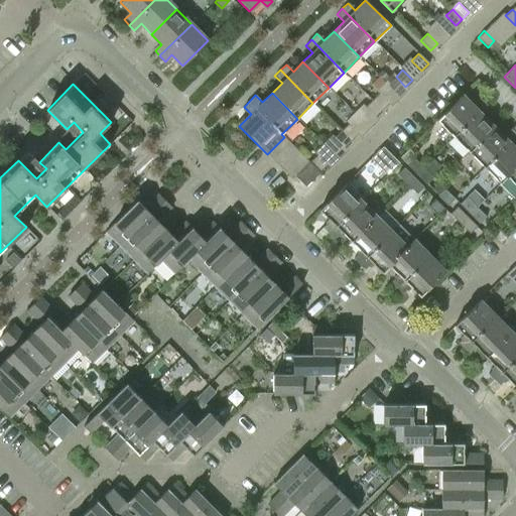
[(382,111),(388,104),(378,94),(372,101),(382,111)]
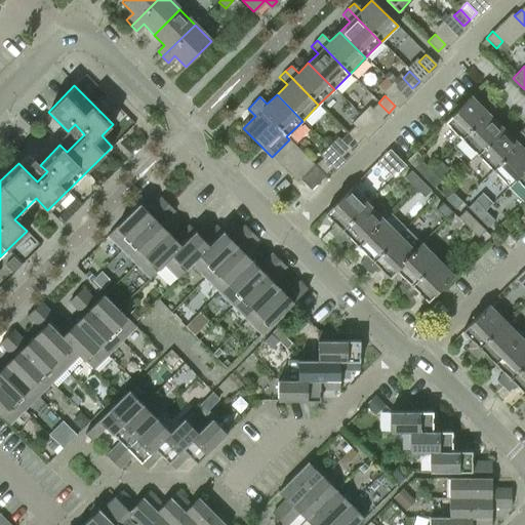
[(460,139),(494,106),(488,101),(481,108),(471,96),(444,123),(460,139)]
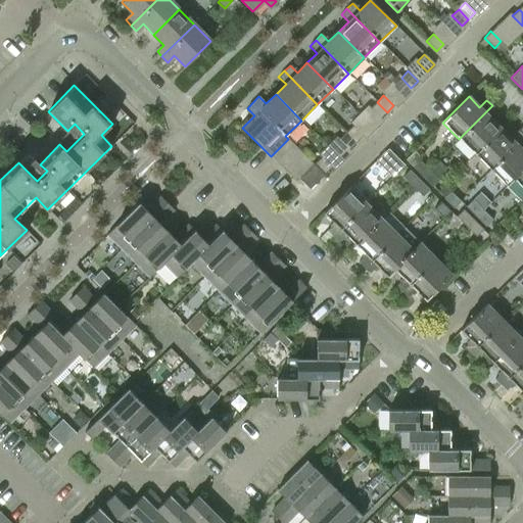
[(370,108),(380,119),(387,112),(377,102),(370,108)]
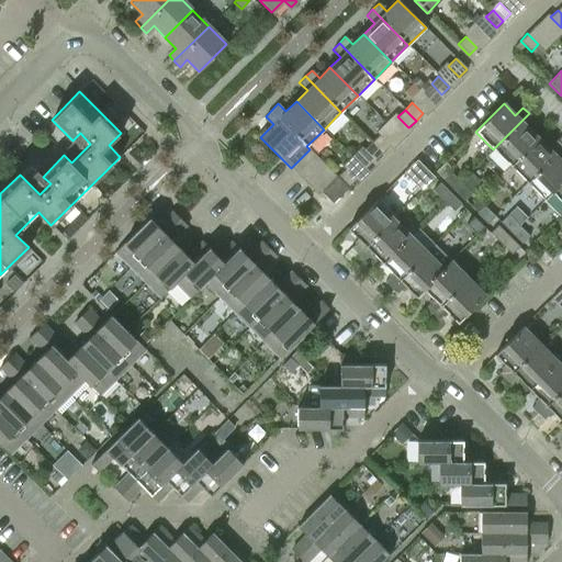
[(493,149),(510,166),(538,138),(527,127),(535,120),(529,113),(493,149)]
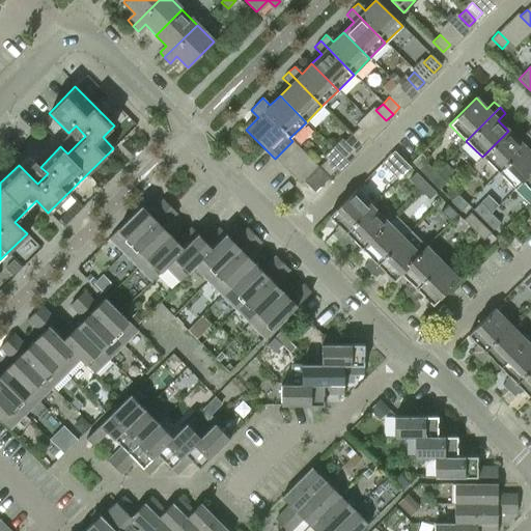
[(361,145),(368,138),(358,128),(351,135),(361,145)]
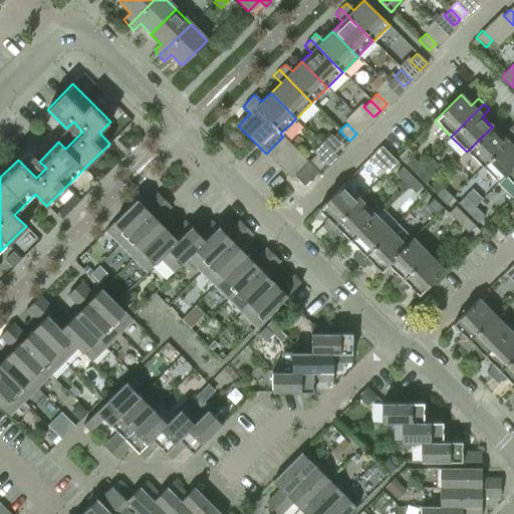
[(501,136),(492,126),(467,152),(482,167),(513,134),(508,129),(501,136)]
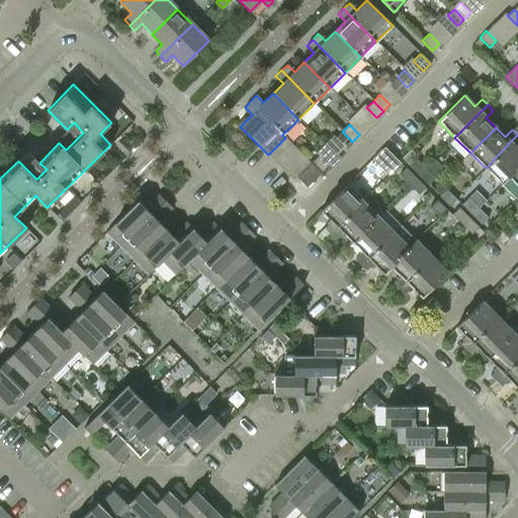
[(352,142),(342,132),(335,139),(345,149),(352,142)]
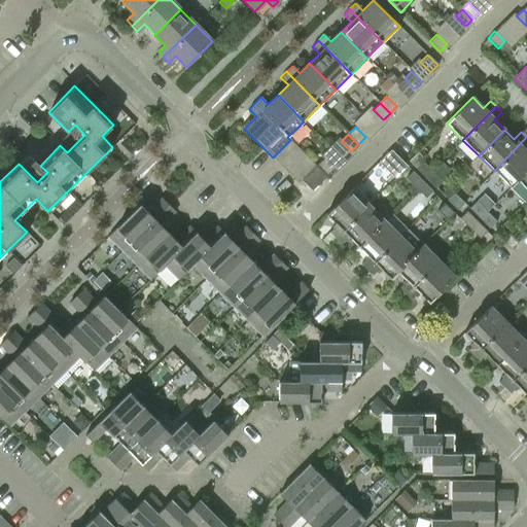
[(526,148),(526,137),(494,171),(511,187),(518,180),(517,179),(526,169),(526,151),(526,150),(526,148)]
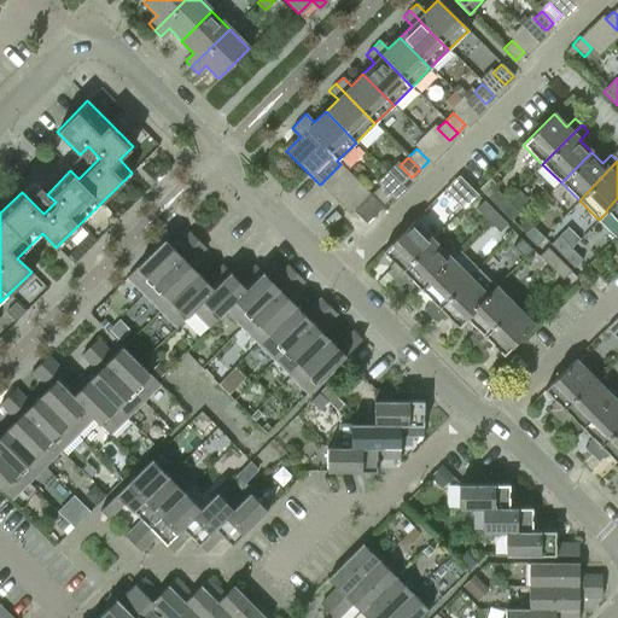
[(350,174),(340,164),(320,185),(330,194),(350,174)]
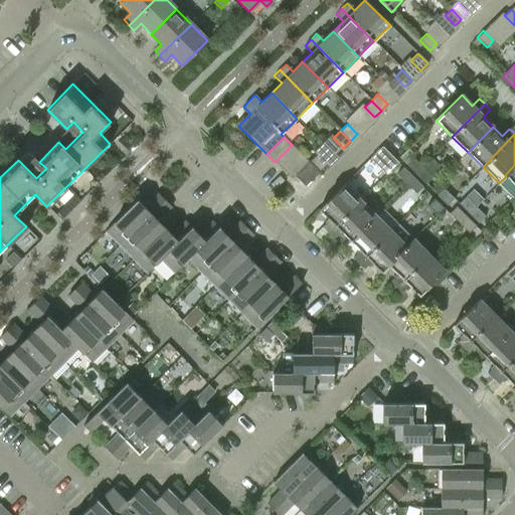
[(275,162),(283,170),(300,154),(292,145),(275,162)]
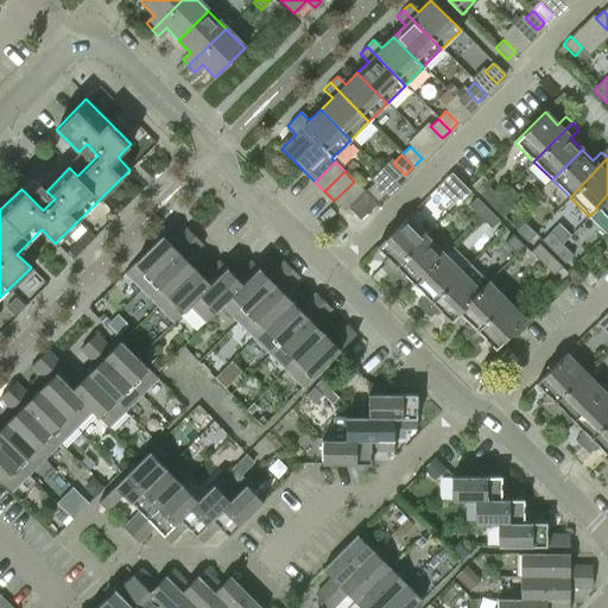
[(469,192),(450,173),(437,187),(456,206),(469,192)]
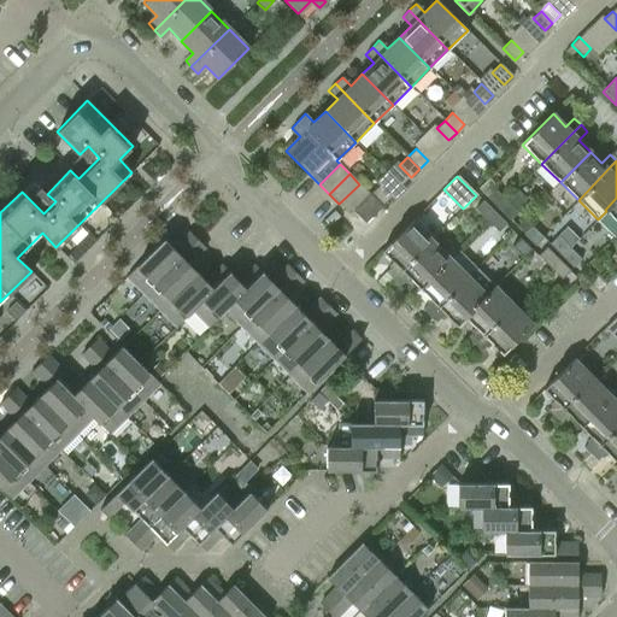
[(359,184),(339,204),(348,215),(352,211),(370,194),(359,184)]
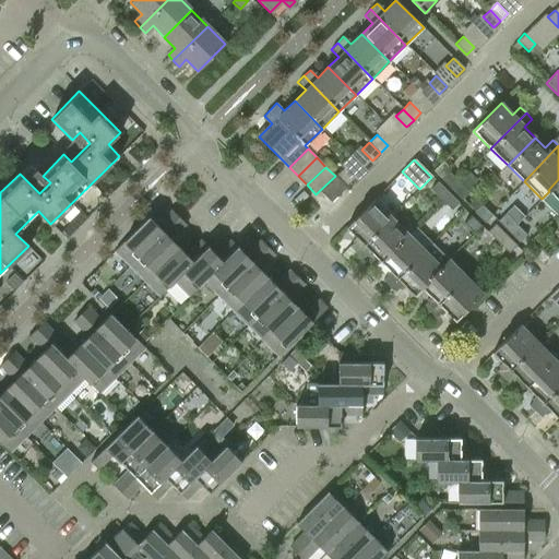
[(346,187),(354,179),(343,168),(335,176),(346,187)]
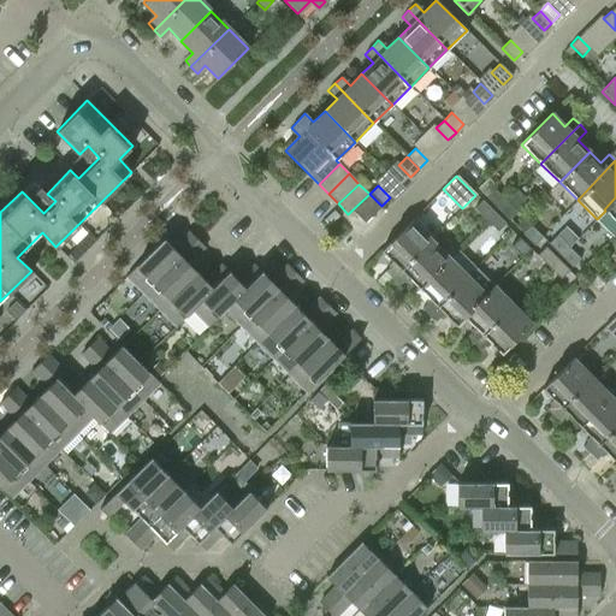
[(485,197),(497,208),(505,201),(493,189),(485,197)]
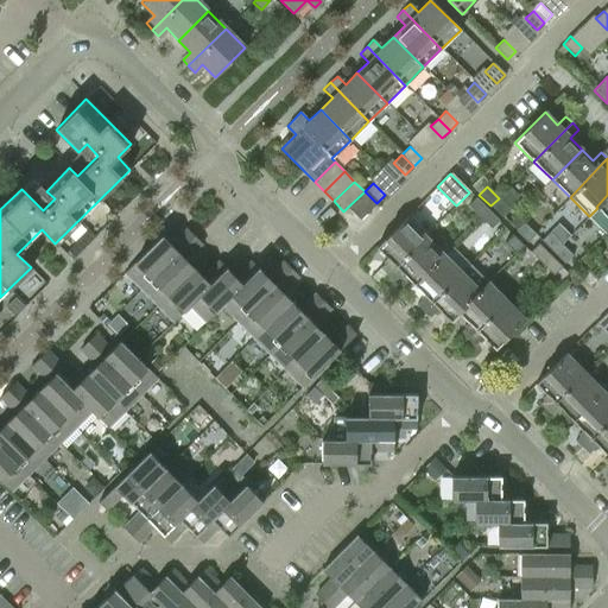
[(365,191),(347,208),(360,220),(377,203),(365,191)]
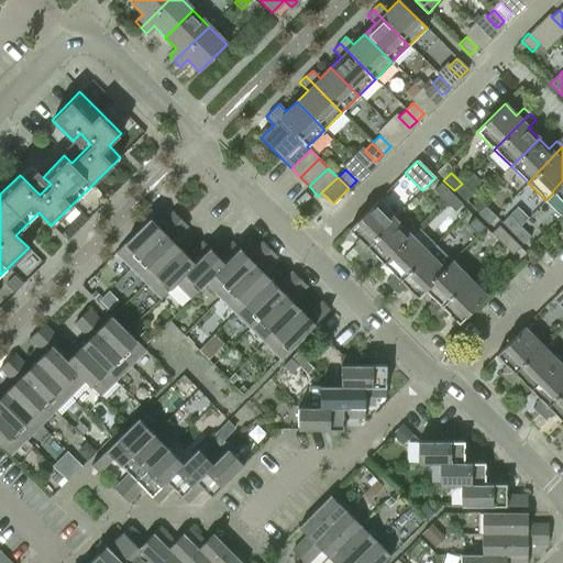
[(562,180),(552,191),(553,192),(562,202),(562,180)]
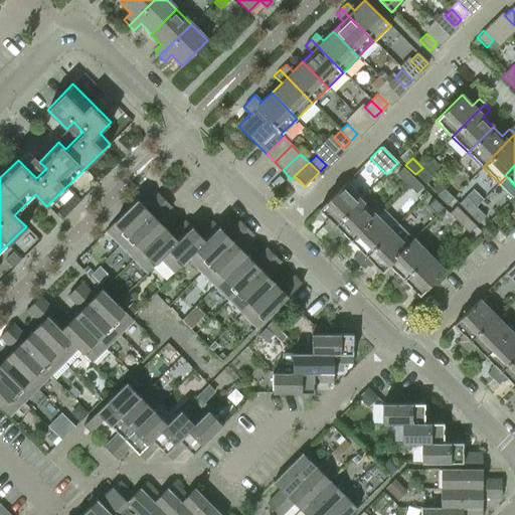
[(405,184),(412,177),(402,168),(395,174),(405,184)]
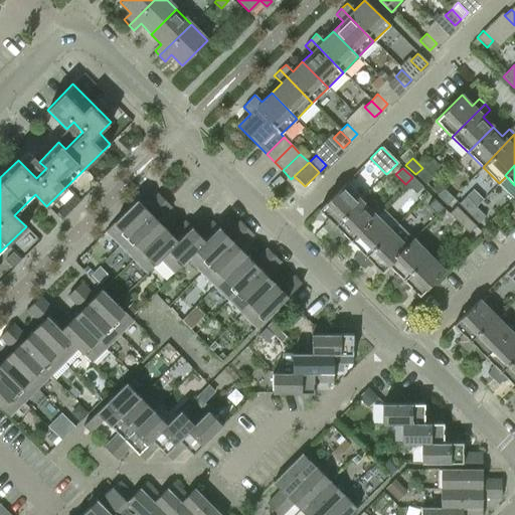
[(422,168),(415,174),(425,184),(432,177),(422,168)]
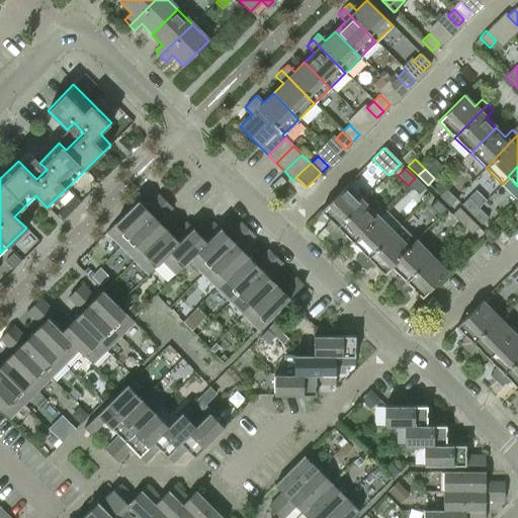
[(415,178),(408,185),(418,195),(425,188),(415,178)]
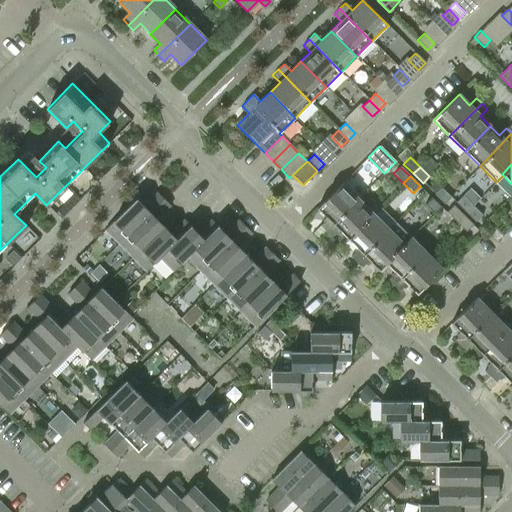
[(325,231),(358,199),(342,183),(317,208),(327,219),(319,226),(325,231)]
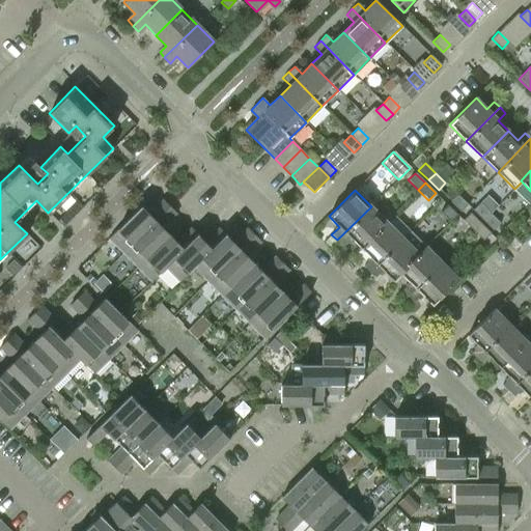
[(450,201),(460,212),(468,205),(457,194),(450,201)]
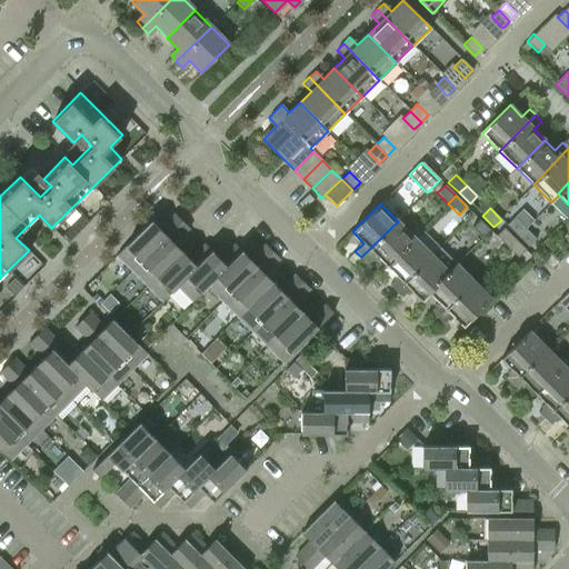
[(159,229),(151,221),(117,255),(132,270),(181,221),(175,215),(159,229)]
